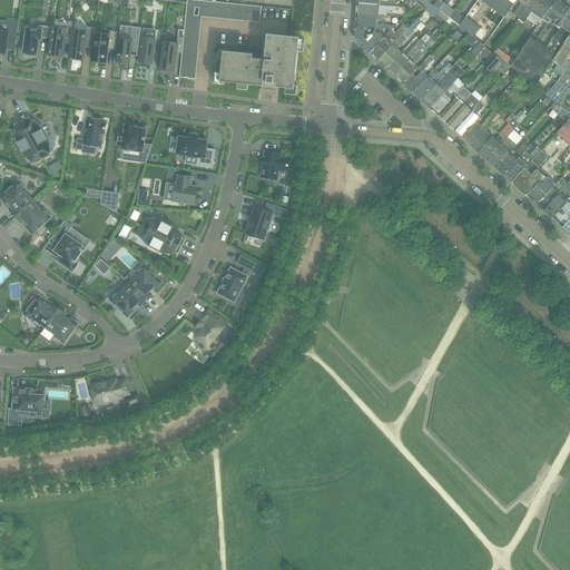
[(438,0),(436,0),(433,6),(439,10),(443,3),(438,0)]
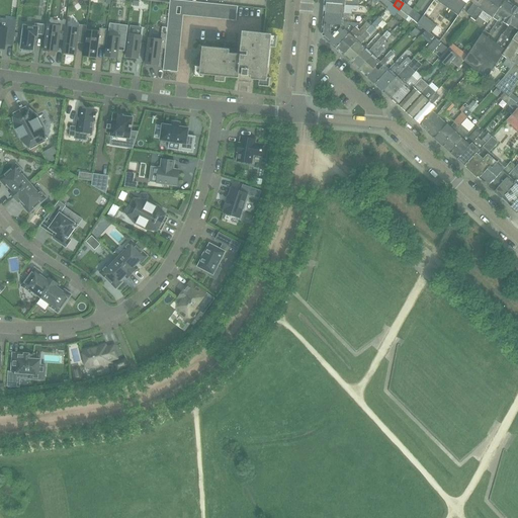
[(469,0),(451,0),(446,7),(458,15),(469,0)]
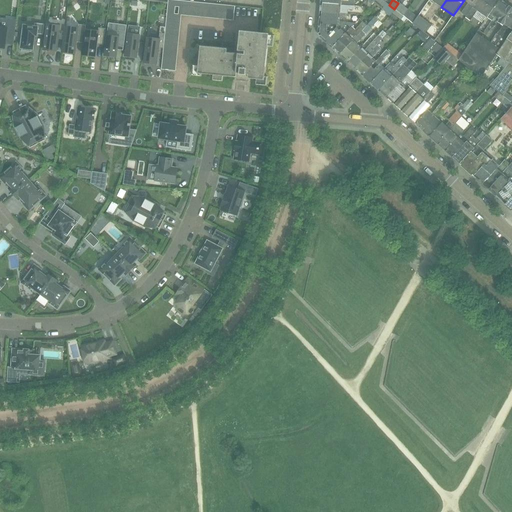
[(477,0),(464,0),(468,3),(461,13),(466,16),(467,15),(477,0)]
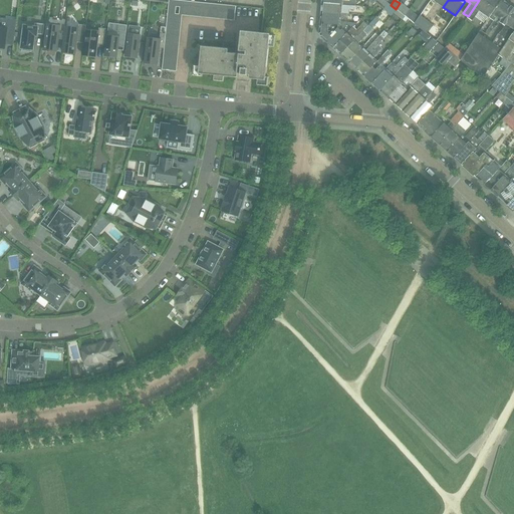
[(501,0),(479,0),(469,15),(468,16),(467,17),(472,21),(479,11),(489,18),(491,14),(501,0)]
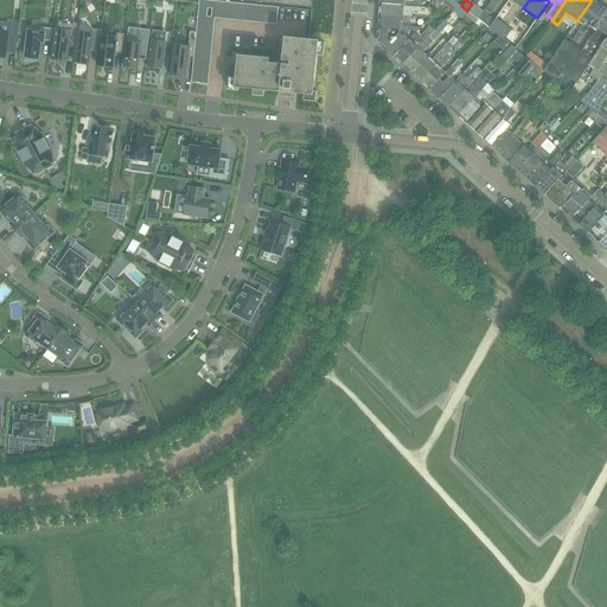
[(604,7),(592,0),(577,21),(583,25),(577,32),(579,32),(574,39),(577,42),(582,34),(585,33),(586,31),(587,32),(590,26),(604,7)]
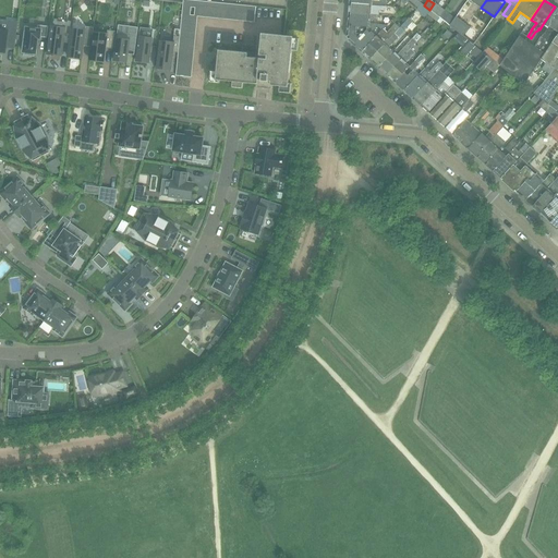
[(422,3),(416,10),(425,17),(431,11),(422,3)]
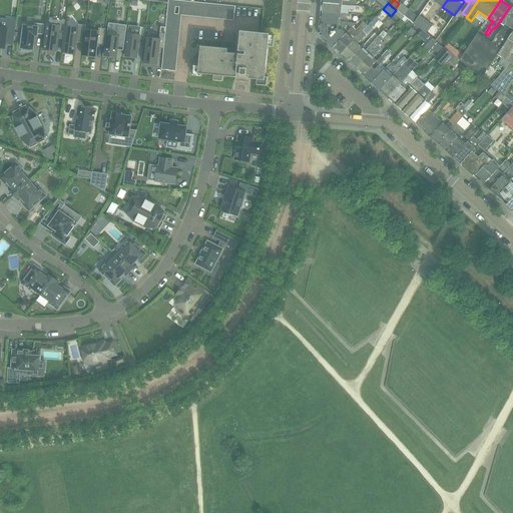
[(408,11),(399,3),(395,9),(396,9),(404,16),(408,11)]
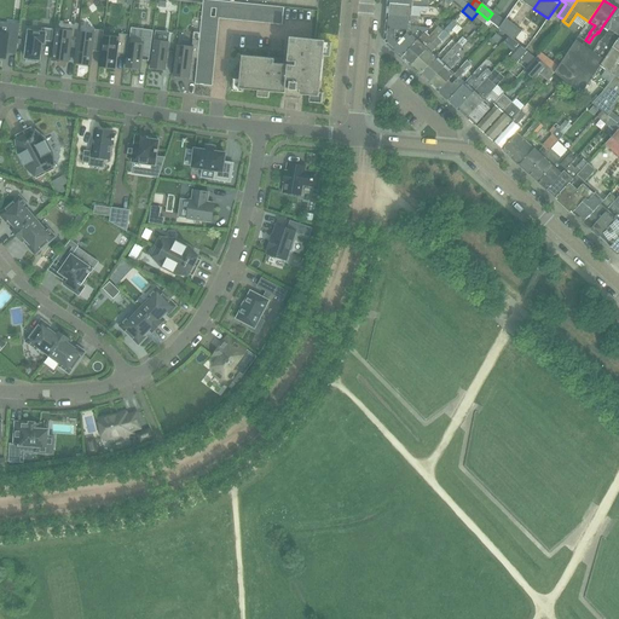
[(427,7),(387,5),(386,17),(410,19),(410,16),(418,17),(418,13),(420,13),(420,10),(427,10),(427,7)]
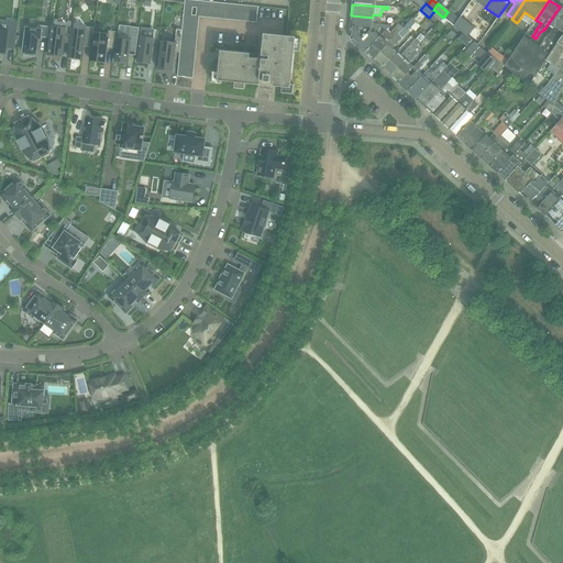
[(553,29),(540,47),(525,36),(508,61),(505,67),(528,85),(537,73),(540,67),(562,35),(562,9),(560,7),(548,24),(553,29)]
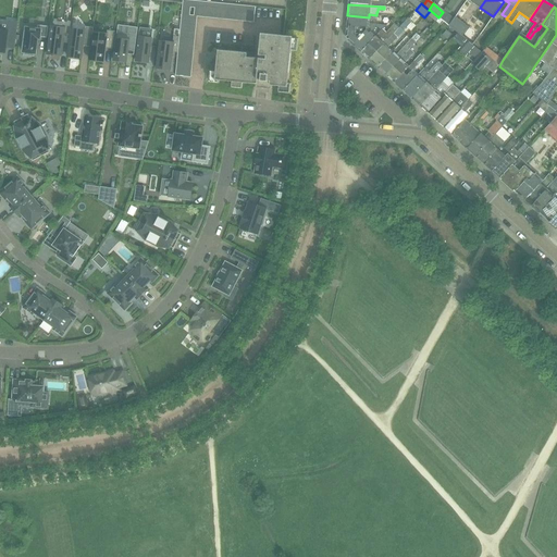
[(438,17),(430,10),(428,14),(435,21),(438,17)]
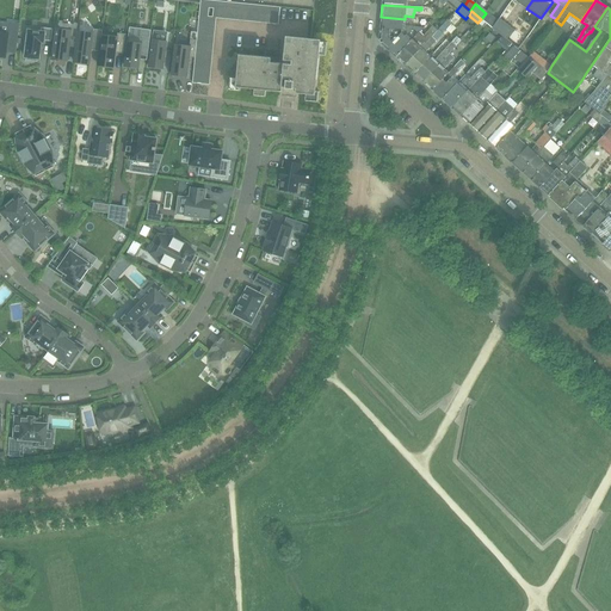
[(498,22),(486,13),(481,19),(487,24),(493,29),(498,22)]
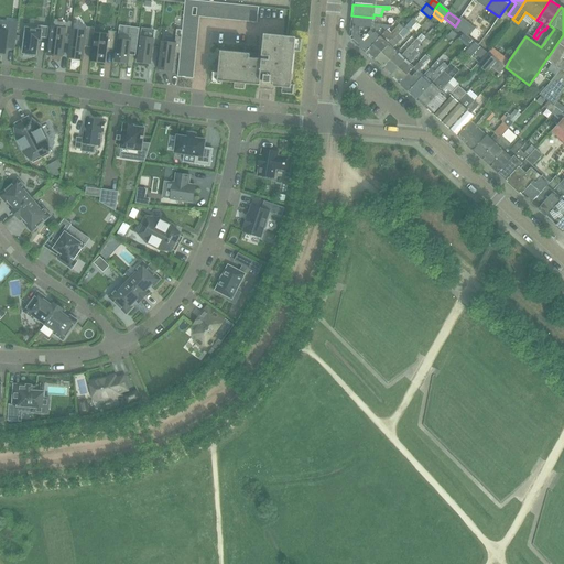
[(373,18),(351,15),(351,26),(371,29),(372,29),(373,24),(373,21),(380,21),(381,18),(384,19),(384,15),(381,15),(373,14),(373,18)]
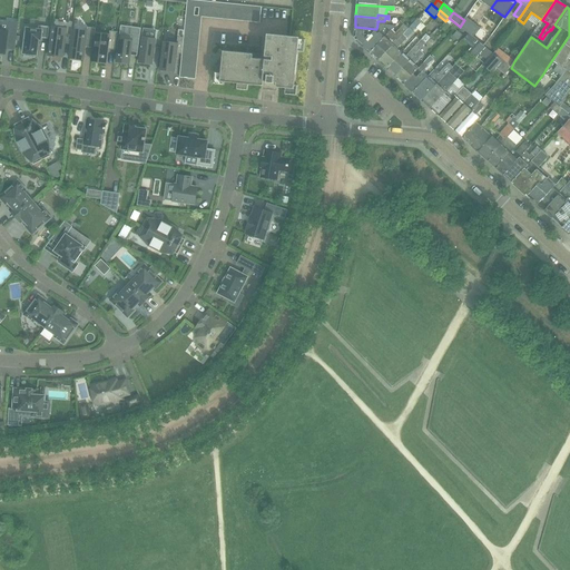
[(467,18),(464,20),(460,27),(459,27),(472,37),(479,28),(467,18)]
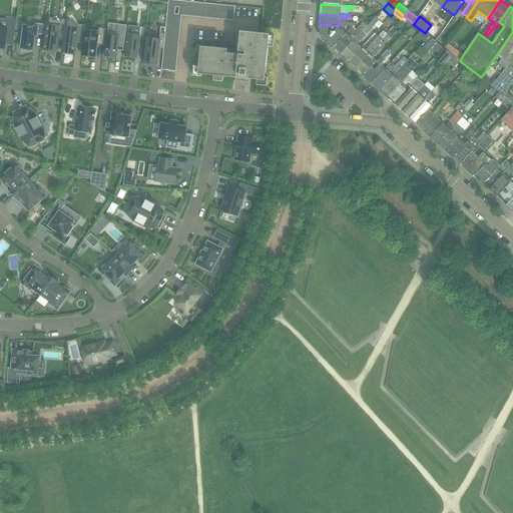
[(16,20),(7,19),(6,28),(0,27),(0,47),(5,48),(5,43),(13,44),(16,20)]
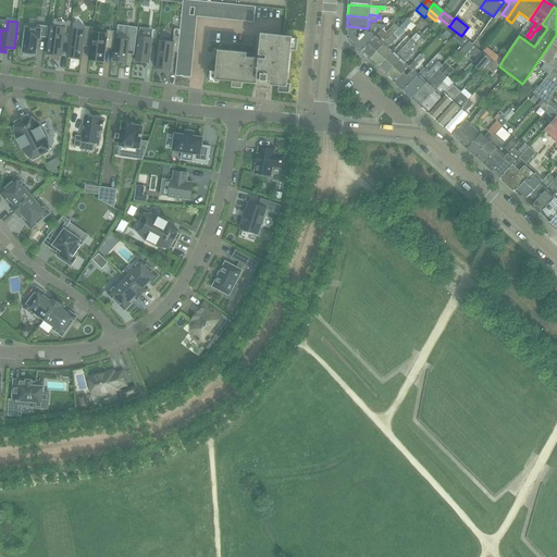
[(51,24),(47,53),(61,56),(64,33),(70,34),(71,29),(71,27),(51,24)]
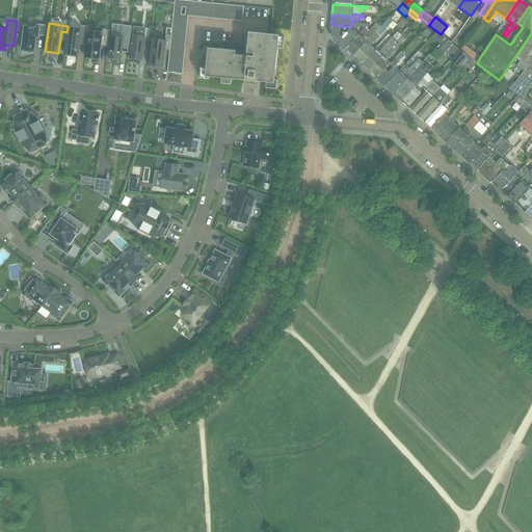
[(369,24),(352,23),(351,27),(350,27),(337,43),(344,50),(365,28),(369,24)]
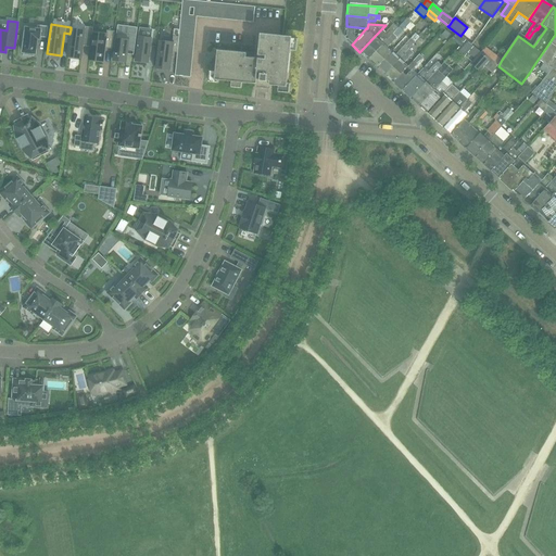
[(397,27),(394,24),(386,33),(381,29),(359,52),(368,60),(397,27)]
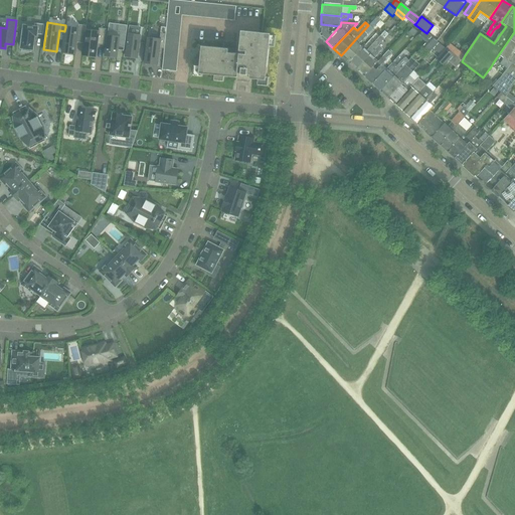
[(24,25),(21,48),(22,49),(22,51),(31,52),(32,50),(33,50),(35,36),(37,36),(37,34),(43,35),(44,24),(34,23),(34,27),(24,25)]
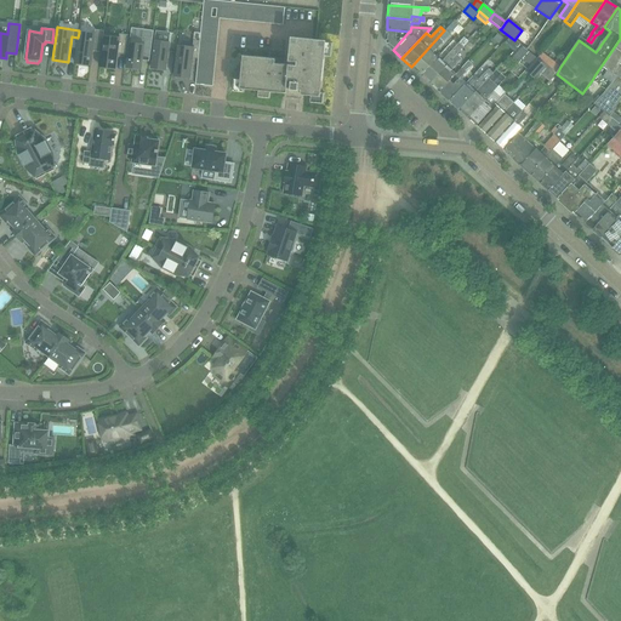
[(453,32),(449,28),(445,32),(444,30),(411,67),(421,75),(438,56),(437,53),(434,56),(433,53),(453,32)]
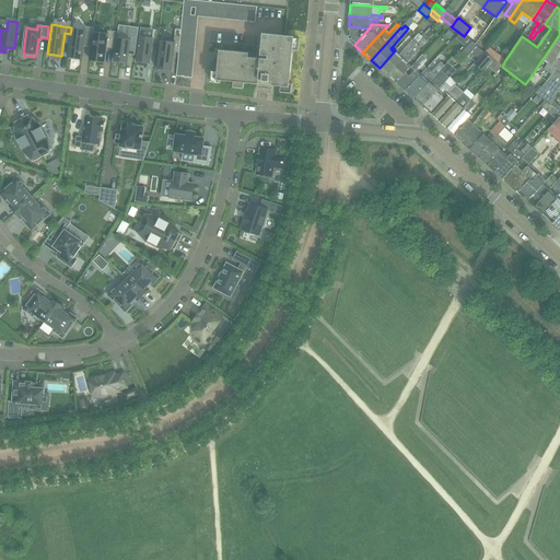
[(83,46),(91,47),(93,33),(94,27),(85,26),(85,31),(71,30),(70,34),(68,57),(82,59),(83,46)]
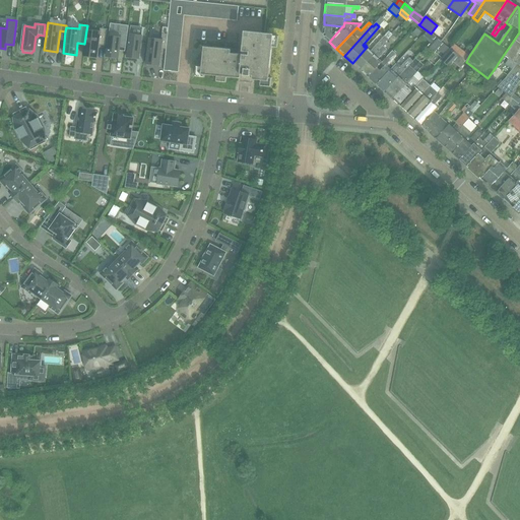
[(342,26),(324,24),(323,34),(324,38),(329,42),(342,26)]
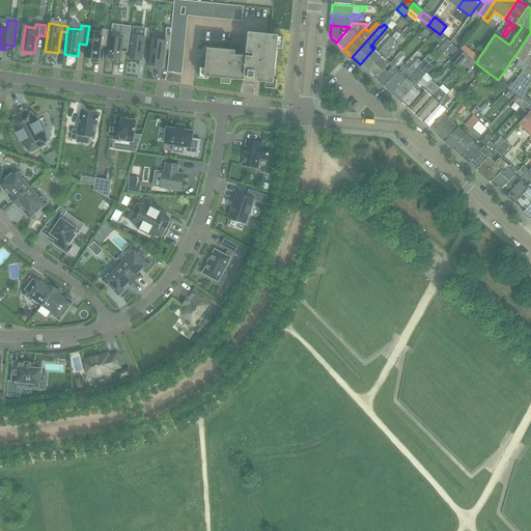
[(88,31),(85,56),(99,58),(100,46),(107,47),(110,30),(102,29),(102,33),(88,31)]
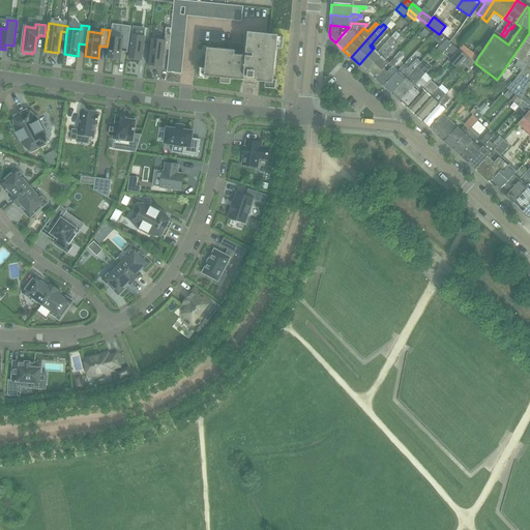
[(111,32),(108,57),(120,59),(123,33),(111,32)]
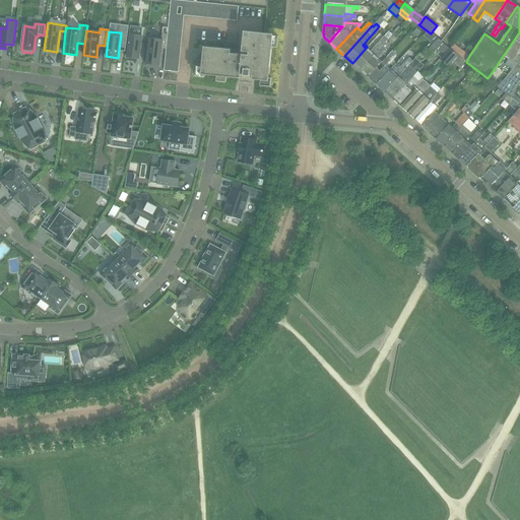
[(273,36),(273,35),(261,33),(244,31),(242,52),(249,53),(249,56),(242,55),(230,53),(231,50),(203,47),(201,66),(200,74),(204,75),(216,76),(226,77),(240,78),(240,81),(252,82),(252,79),(255,80),(260,80),(268,81),(268,77),(271,48),(273,36)]
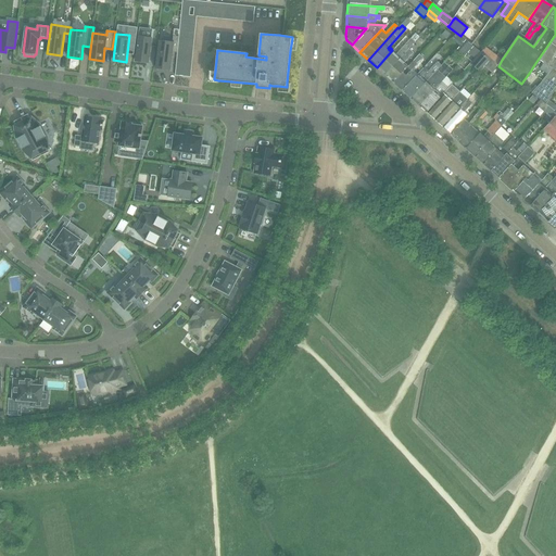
[(555,35),(533,66),(530,72),(543,80),(554,70),(548,66),(555,55),(555,35)]
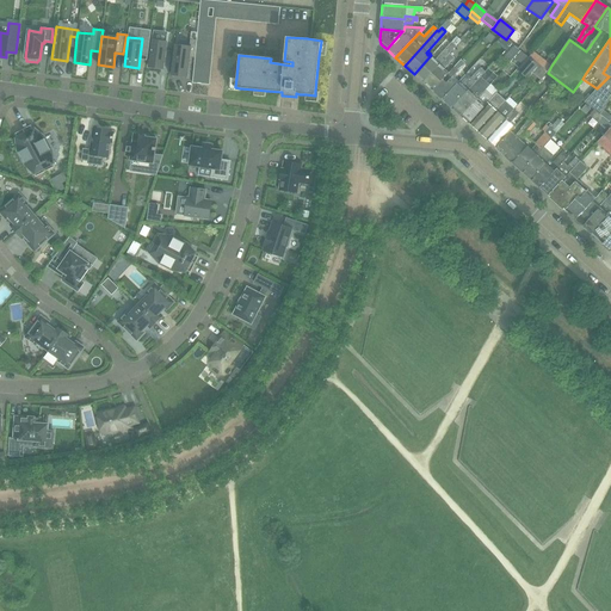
[(195,57),(197,41),(190,39),(189,47),(174,45),(171,74),(186,76),(190,57),(195,57)]
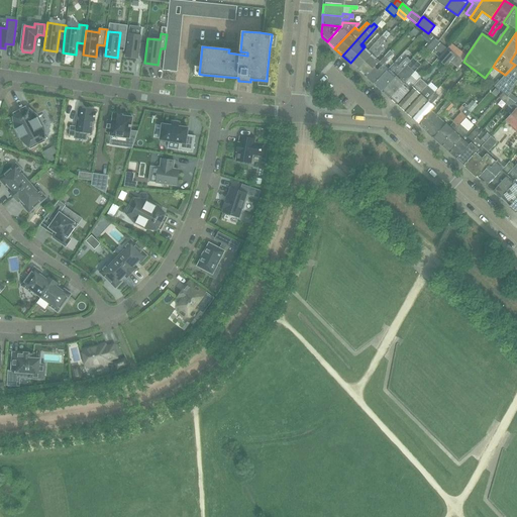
[(125,57),(137,58),(140,35),(128,34),(125,57)]
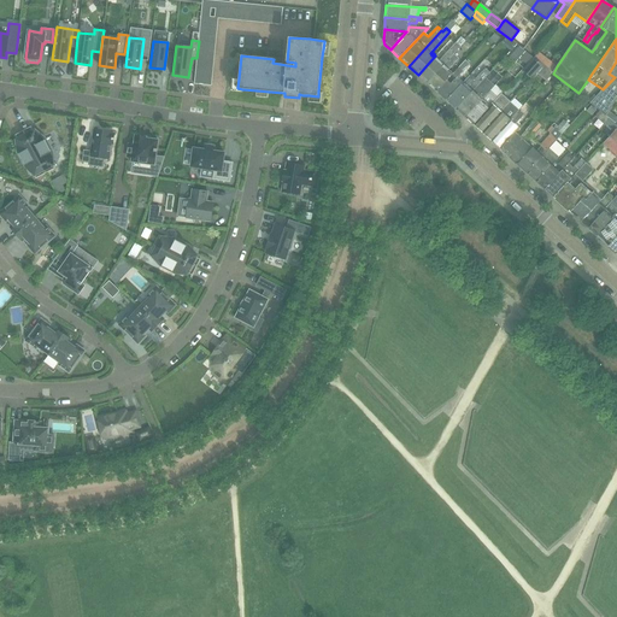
[(460,47),(457,42),(439,62),(436,58),(438,57),(435,56),(418,75),(428,83),(454,54),(460,47)]
